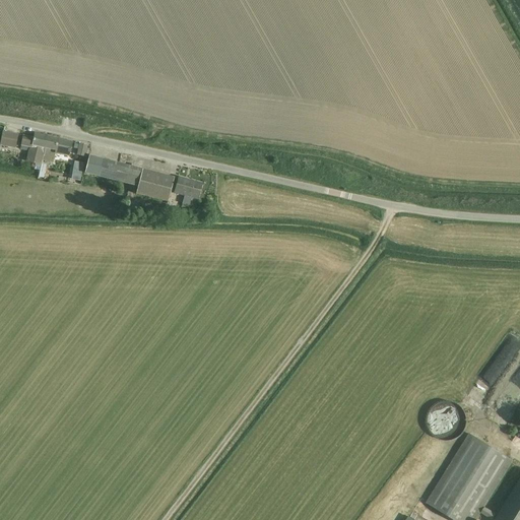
[(77,112),(75,123),(86,124),(88,114),(77,112)]
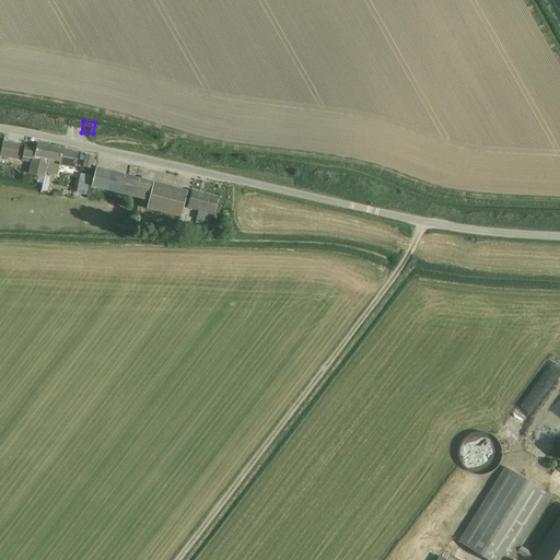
[(0,156),(16,161),(20,146),(3,142),(0,156)]
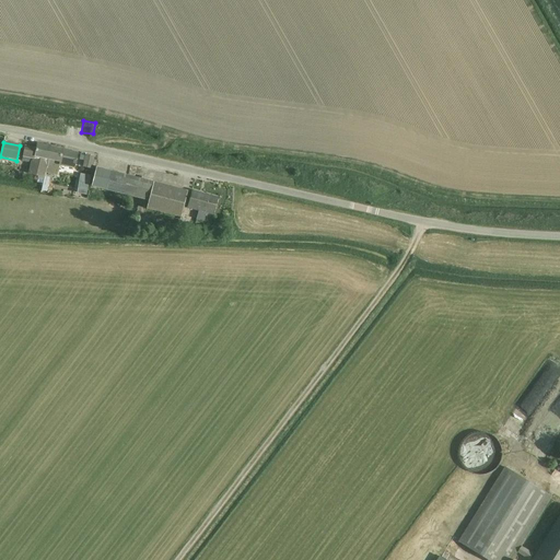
[(25,146),(22,156),(22,161),(31,163),(28,174),(32,175),(44,177),(45,173),(51,147),(37,143),(36,149),(25,146)]
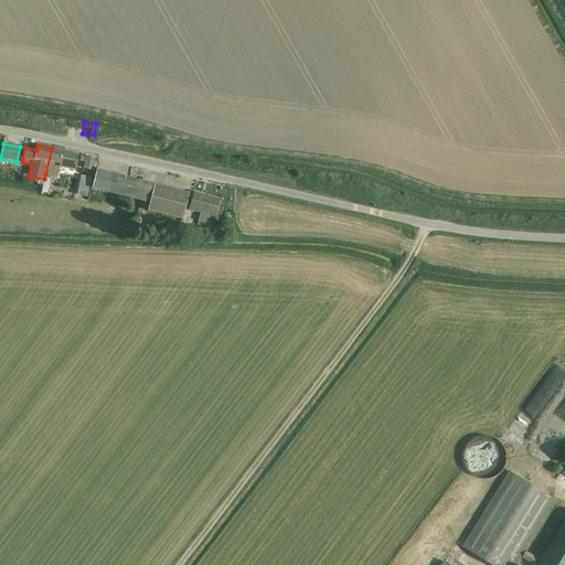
[(52,148),(45,174),(57,177),(60,167),(74,170),(78,156),(63,152),(63,151),(52,148)]
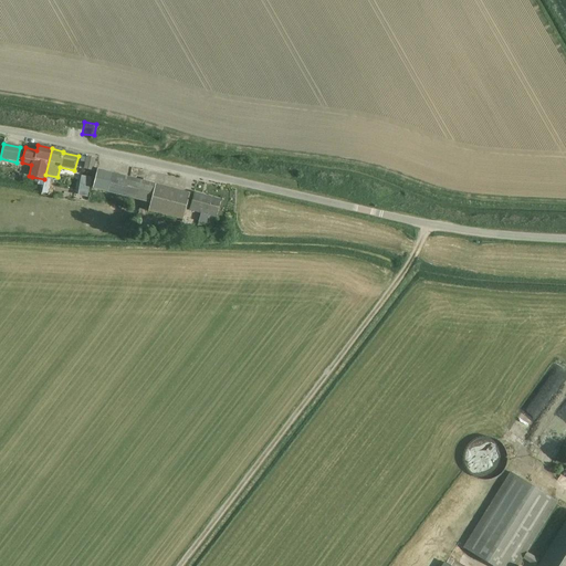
[(86,156),(84,169),(93,171),(96,158),(86,156)]
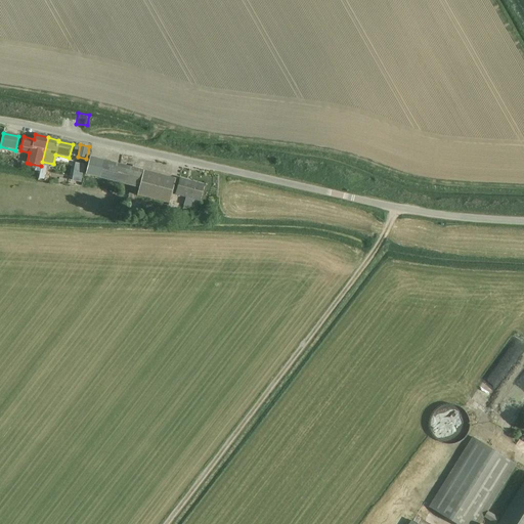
[(169,205),(176,180),(89,158),(85,175),(138,189),(137,195),(169,205)]
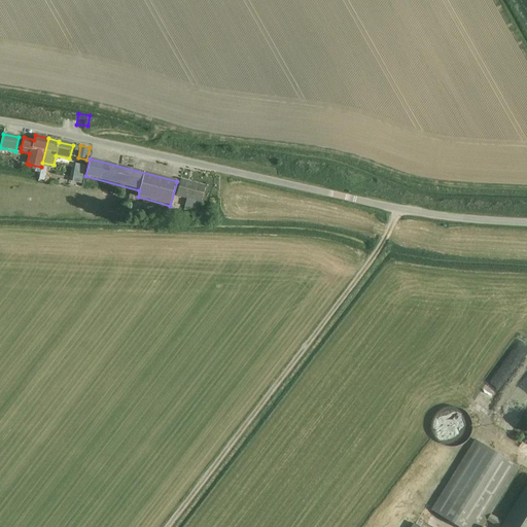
[(80,182),(82,170),(71,168),(68,180),(80,182)]
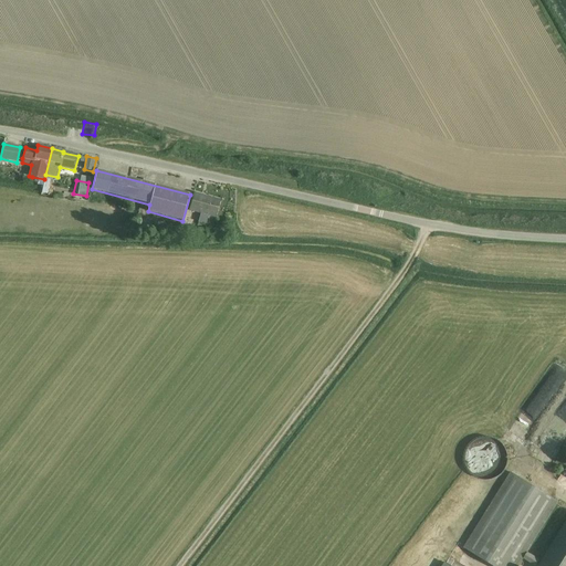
[(207,215),(216,217),(217,211),(220,200),(194,194),(191,203),(189,210),(200,213),(199,219),(206,221),(207,215)]
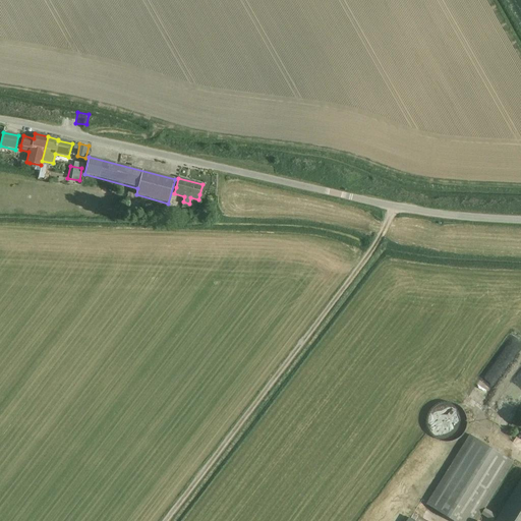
[(140,214),(142,206),(126,203),(124,210),(140,214)]
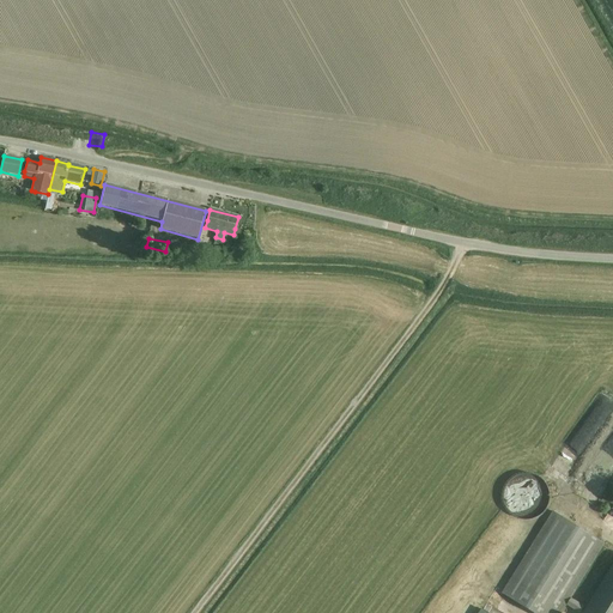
[(195,250),(199,242),(187,238),(183,247),(195,250)]
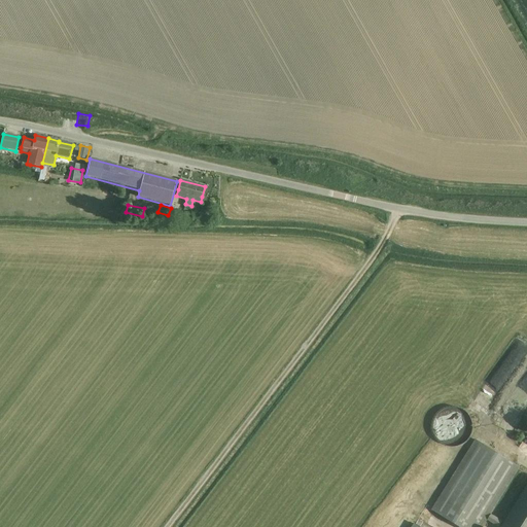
[(506,389),(526,357),(515,350),(495,382),(506,389)]
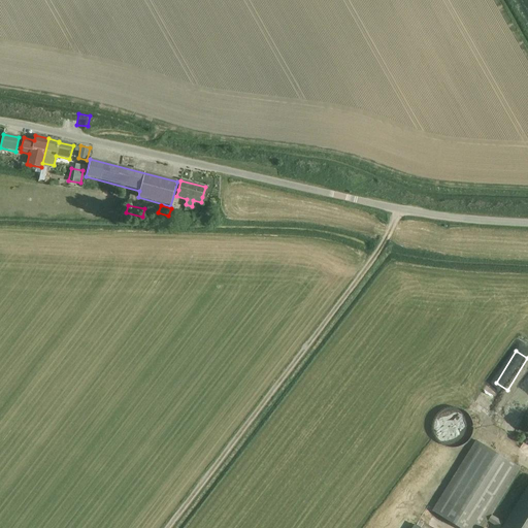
[(434,424),(434,428),(434,431),(435,435),(437,438),(439,440),(441,443),(444,446),(448,447),(451,448),(454,448),(458,448),(461,447),(464,446),(467,443),(469,440),(471,438),(473,435),(474,431),(474,428),(474,424),(473,421),(471,418),(469,415),(467,413),(464,410),(461,409),(458,408),(454,407),(451,408),(448,409),(444,410),(441,413),(439,415),(437,418),(435,421),(434,424)]
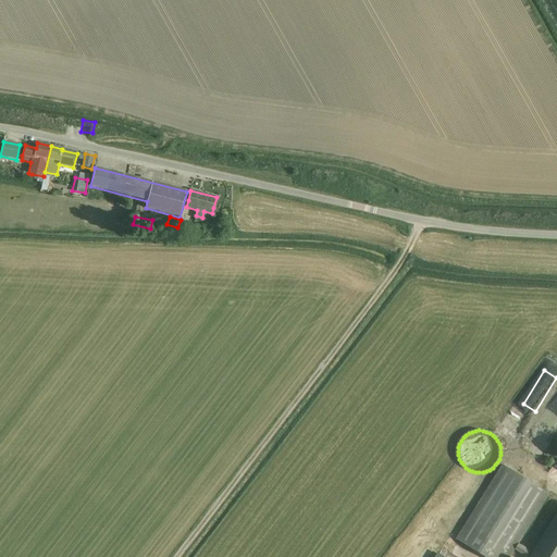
[(484,556),(509,556),(515,549),(525,556),(527,556),(531,551),(528,548),(531,543),(522,537),(549,494),(503,466),(457,540),(484,556)]
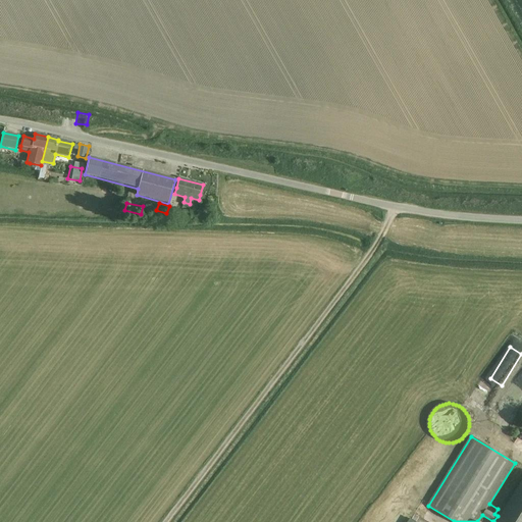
[(521,521),(521,481),(497,521),(521,521)]
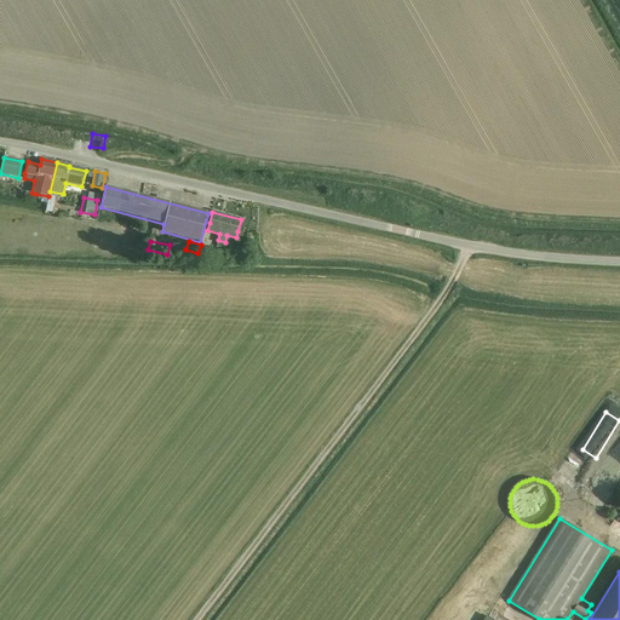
All buildings are outlined.
